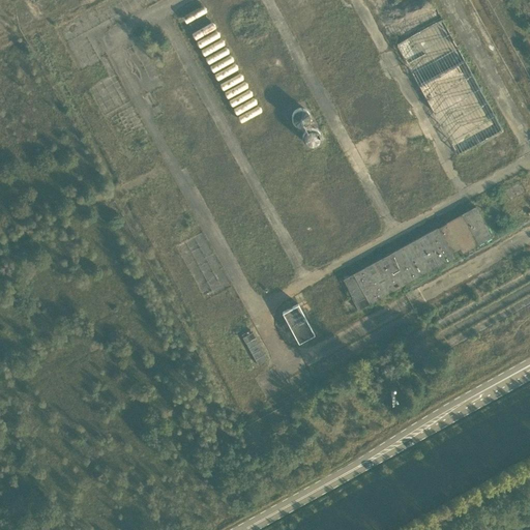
[(184,15),(187,21),(207,11),(204,5),(192,10),(184,15)]
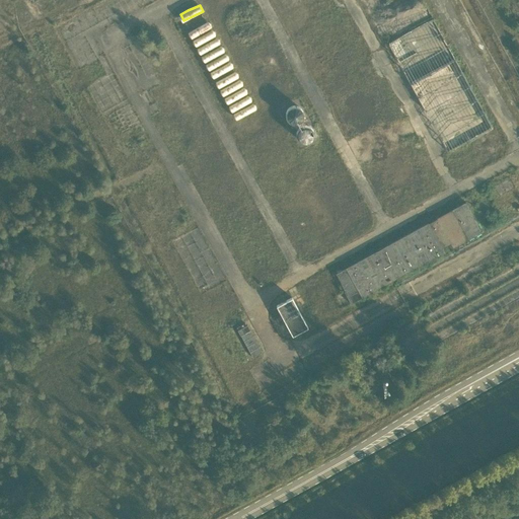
[(433,19),(424,24),(387,45),(445,152),(448,151),(470,140),(492,128),(454,60),(455,59),(433,19)]
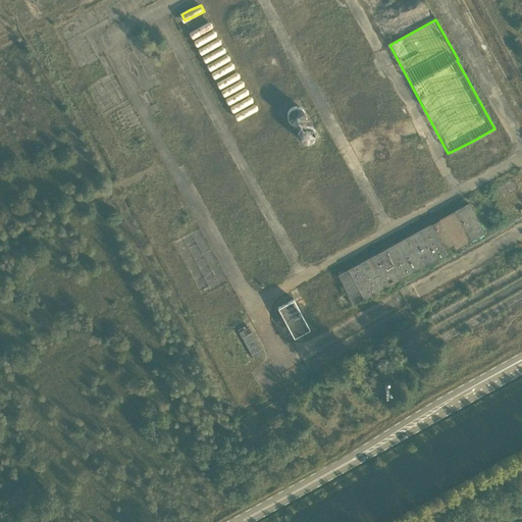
[(191,37),(213,29),(211,22),(189,30),(191,37)]
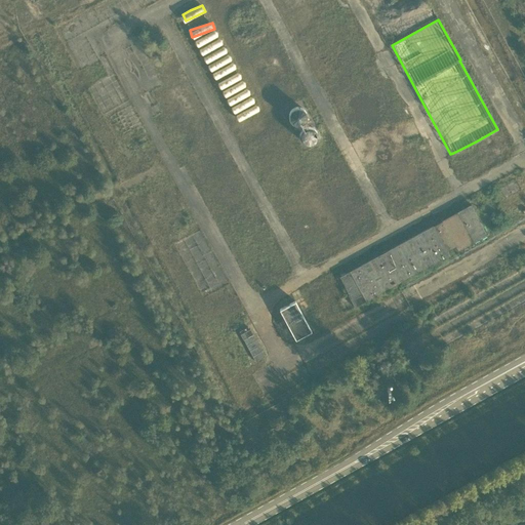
[(473,208),(338,271),(353,304),(451,258),(447,250),(456,246),(458,249),(486,236),(473,208)]
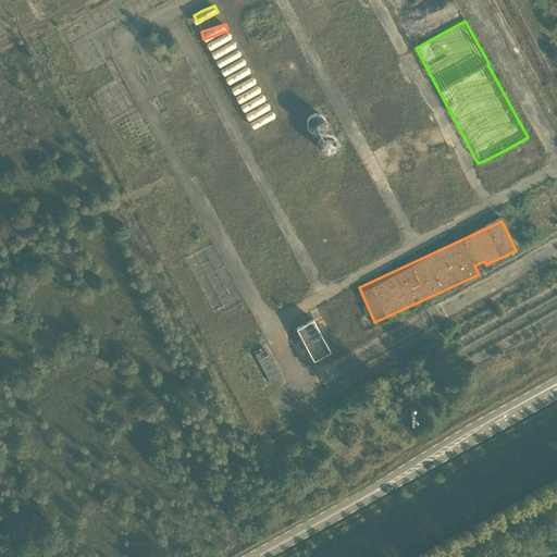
[(297,329),(308,350),(313,359),(330,350),(313,320),(297,329)]
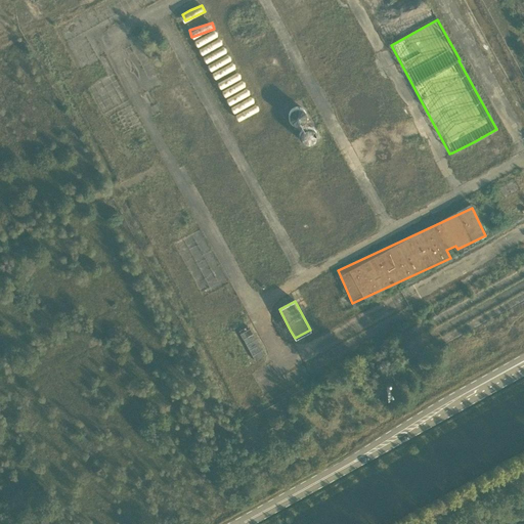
[(238,331),(255,360),(264,355),(248,325),(238,331)]
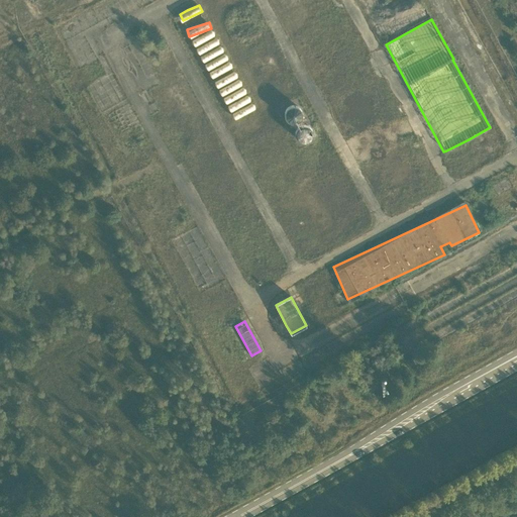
[(373,371),(380,385),(390,379),(383,366),(373,371)]
